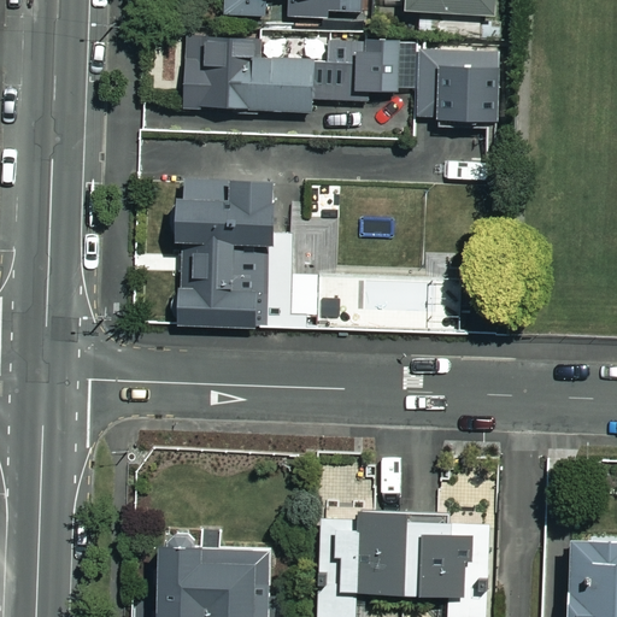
[(297,0),(297,23),(324,24),(324,15),(362,15),(362,0),(224,0),(224,16),(263,17),(263,0),(297,0)]
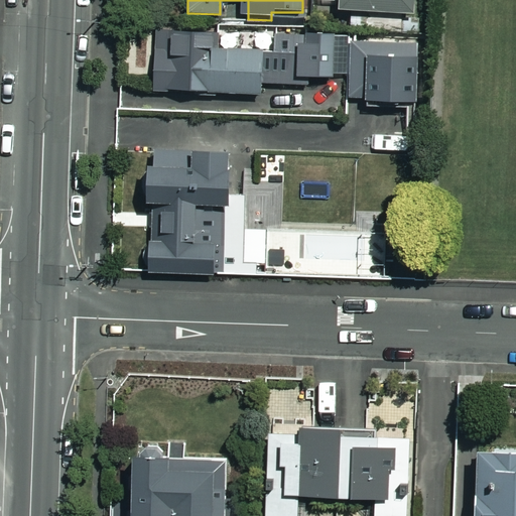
[(412,0),(338,0),(339,13),(412,14),(412,0)]
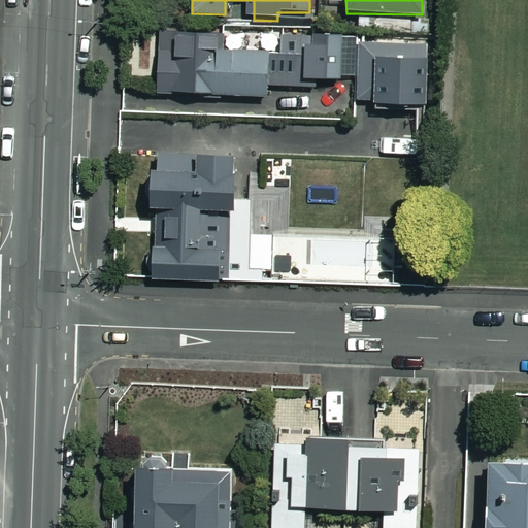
[(156,97),(269,98),(270,76),(311,77),(311,83),(340,84),(341,35),(273,34),(272,51),(225,51),(225,31),(157,30),(156,97)]
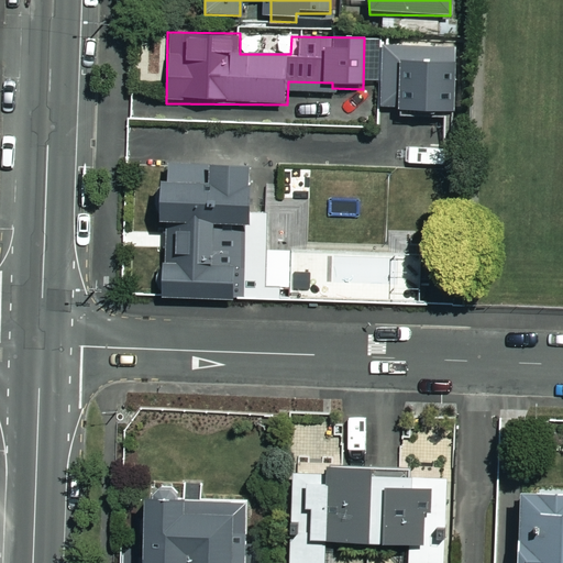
[(398,112),(398,120),(439,119),(439,113),(454,113),(454,46),(381,46),(382,112),(398,112)]
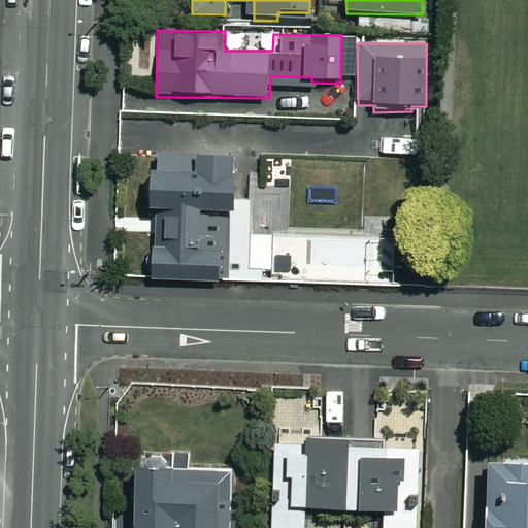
[(233,200),(233,154),(194,154),(195,174),(189,174),(189,153),(156,153),(156,174),(151,174),(151,211),(155,211),(152,282),(229,281),(229,210),(233,210),(233,200)]
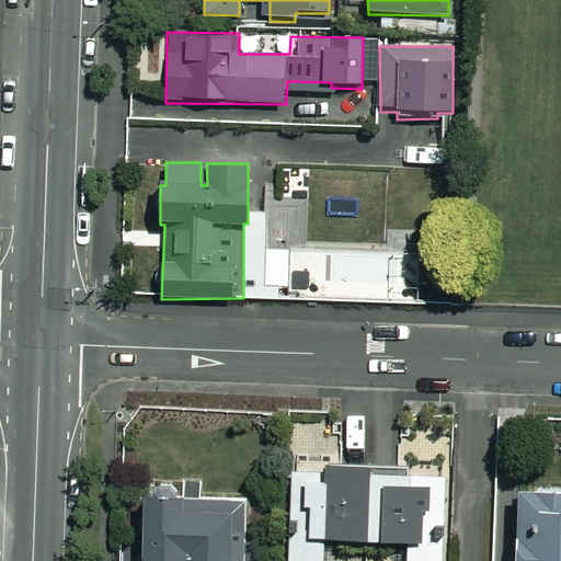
[(248,224),(248,263),(282,263),(281,251),(309,251),(309,196),(281,196),(281,184),(266,184),(266,213),(248,213),(248,224)]
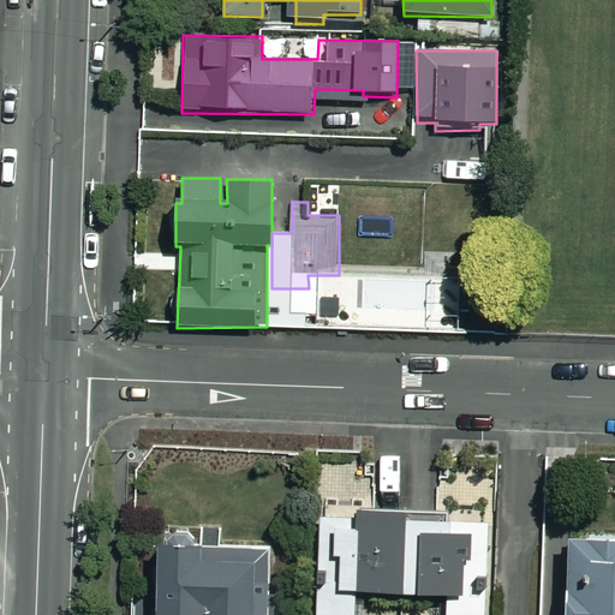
[(436,514),(436,509),(323,508),(322,557),(317,557),(317,592),(464,595),(465,514),(436,514)]
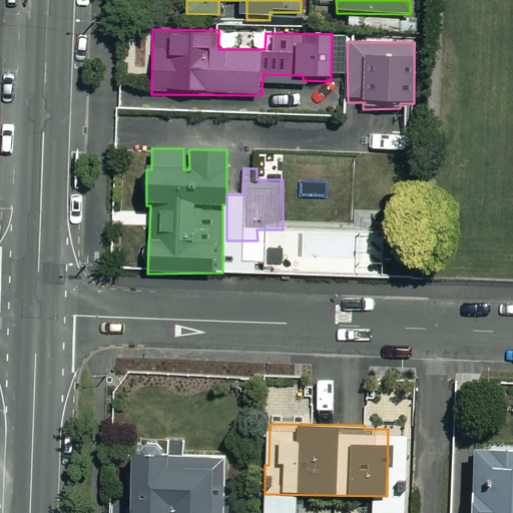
[(229,500),(229,456),(166,456),(162,445),(151,440),(140,446),(137,456),(130,456),(129,512),(224,512),(224,500),(229,500)]
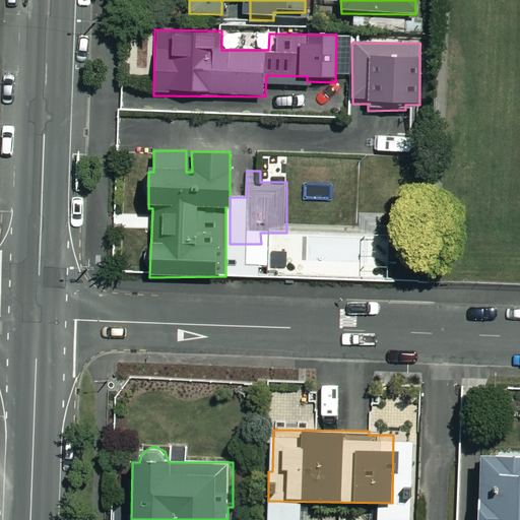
[(519,519),(519,457),(475,457),(474,519),(519,519)]
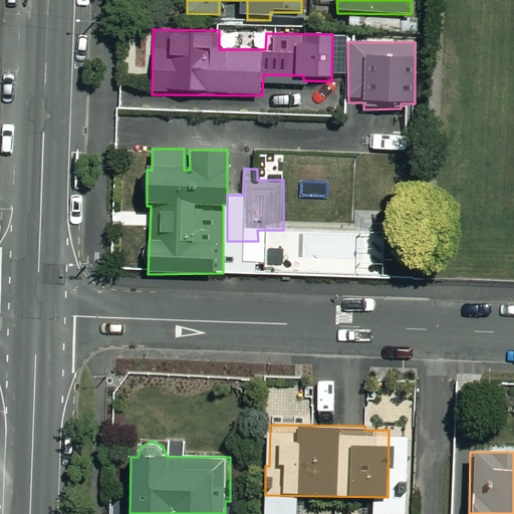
[(296,513),(296,499),(265,499),(265,513),(296,513)]
